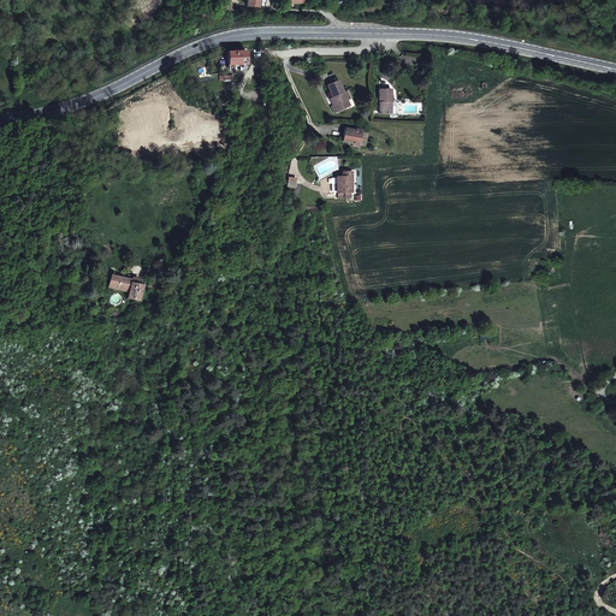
[(241,65),(241,70),(247,71),(247,65),(249,48),(237,47),(236,49),(230,49),(230,64),(241,65)]
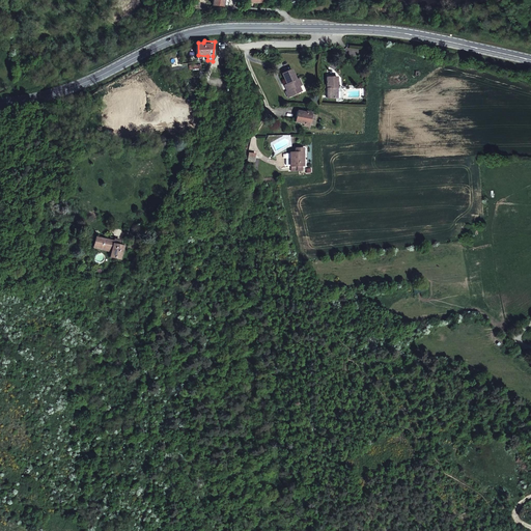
[(289,66),(281,71),(286,82),(284,86),(286,89),(284,90),(286,95),(296,91),(294,86),(297,85),(300,83),(297,76),(294,78),(289,66)]
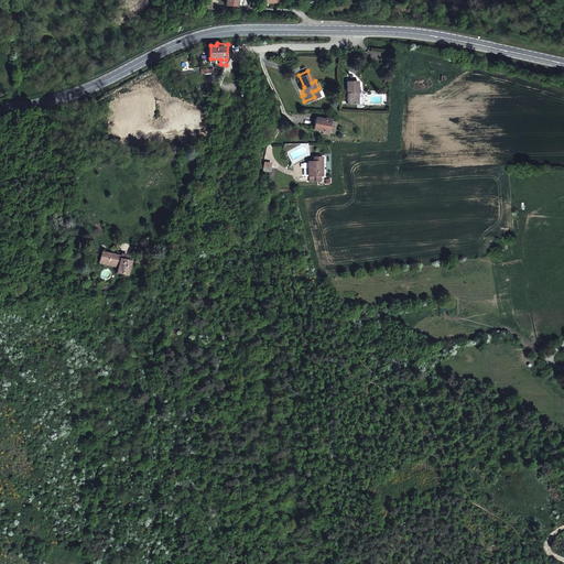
[(356,101),(356,90),(358,90),(358,78),(347,79),(348,101),(356,101)]
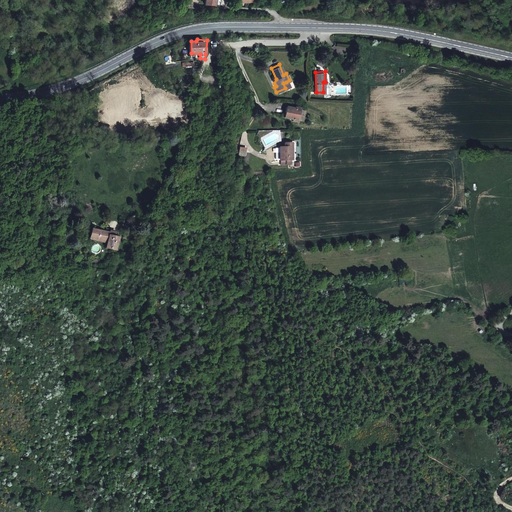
[(293,120),(299,121),(301,108),(295,107),(295,108),(286,107),(285,117),(293,118),(293,120)]
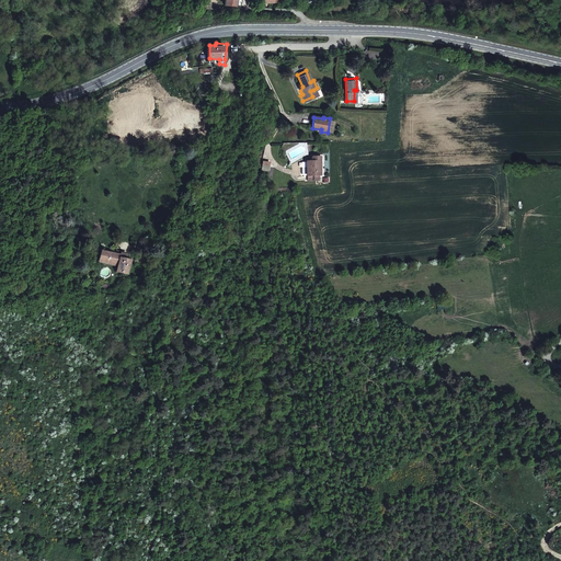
[(289,157),(290,157),(295,155),(301,152),(302,148),(302,147),(301,147),(300,146),(299,147),(299,146),(286,150),(289,157)]
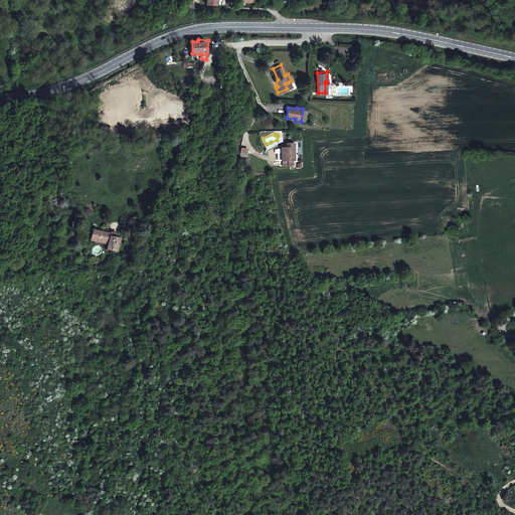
[(290,149),(290,142),(284,142),(284,148),(279,148),(279,159),(290,159),(292,159),(292,149),(290,149)]
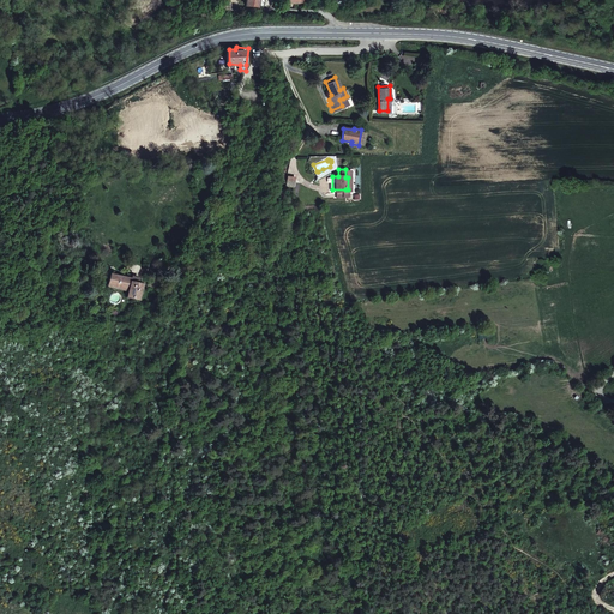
[(127,287),(126,292),(125,296),(136,299),(138,283),(136,283),(136,281),(109,275),(107,286),(115,287),(116,286),(127,287)]
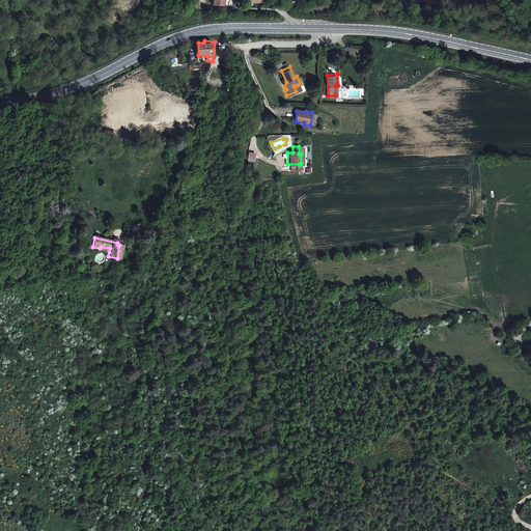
All buildings are outlined.
